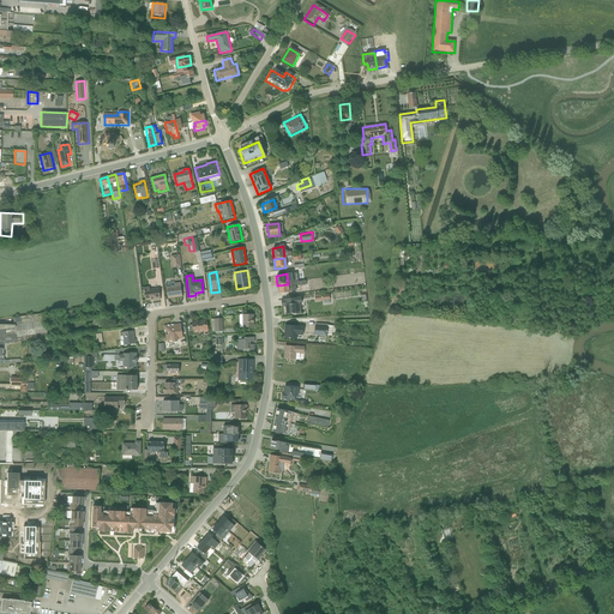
[(167,300),(182,298),(180,283),(173,283),(174,287),(166,288),(167,300)]
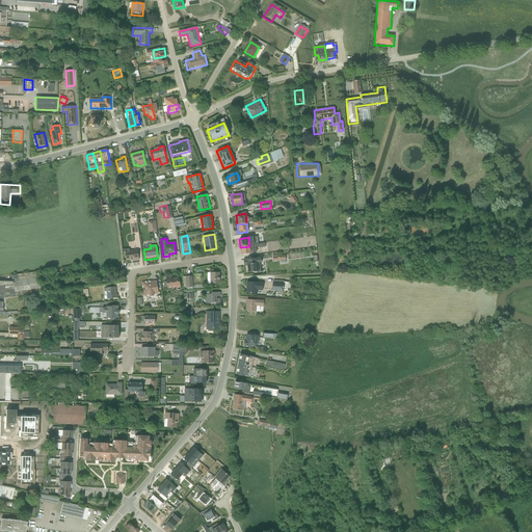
[(241,256),(250,255),(249,246),(240,247),(241,256)]
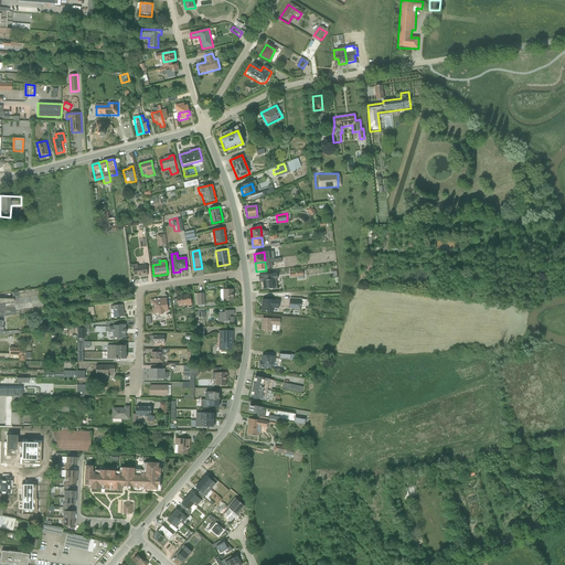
[(132,277),(147,276),(146,266),(138,266),(138,264),(131,265),(132,277)]
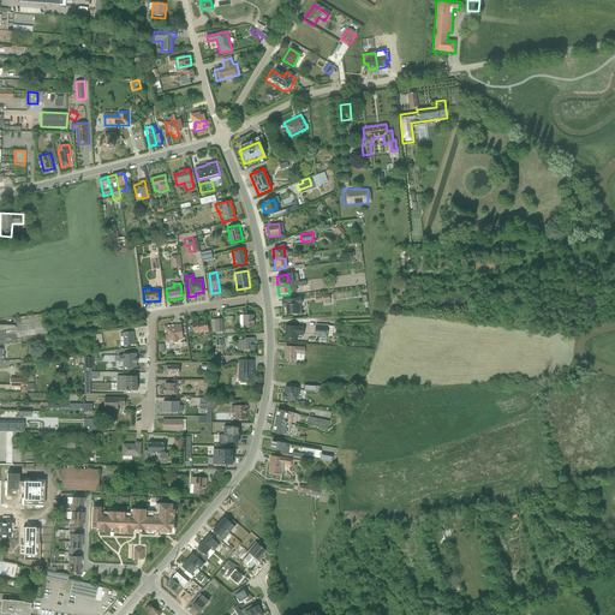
[(287,316),(299,315),(297,298),(286,299),(287,316)]
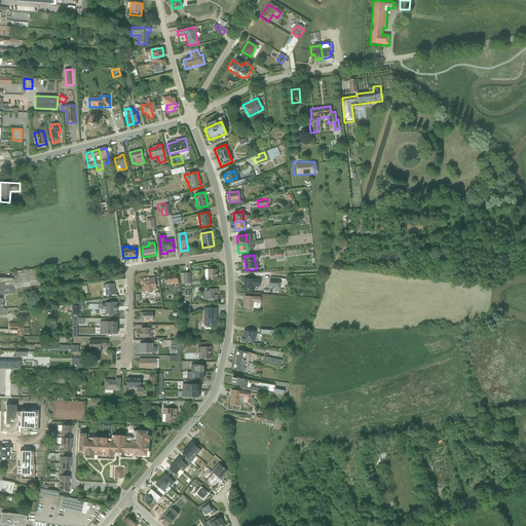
[(0,294),(40,290),(37,268),(10,272),(11,278),(0,277),(0,294)]
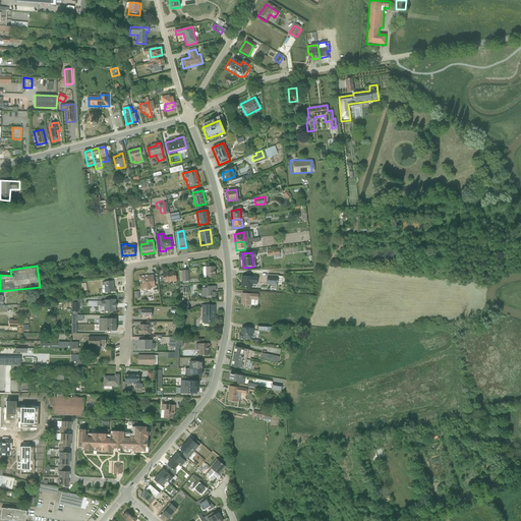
[(206,277),(215,277),(215,266),(206,267),(206,277)]
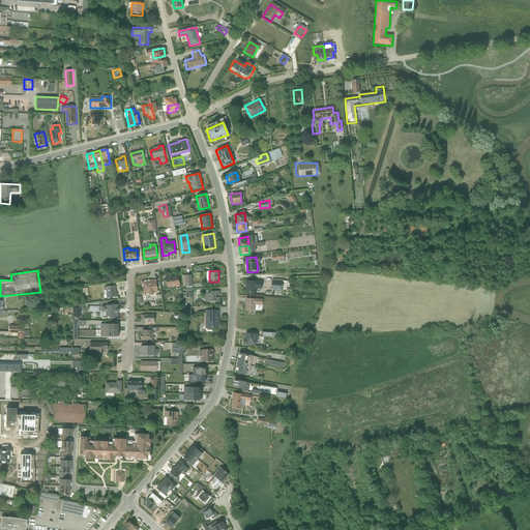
[(166,288),(179,286),(178,275),(165,277),(166,288)]
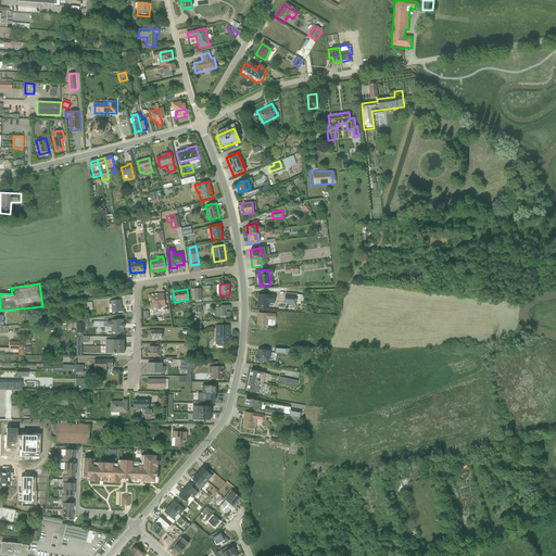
[(150,308),(165,306),(163,292),(148,294),(150,308)]
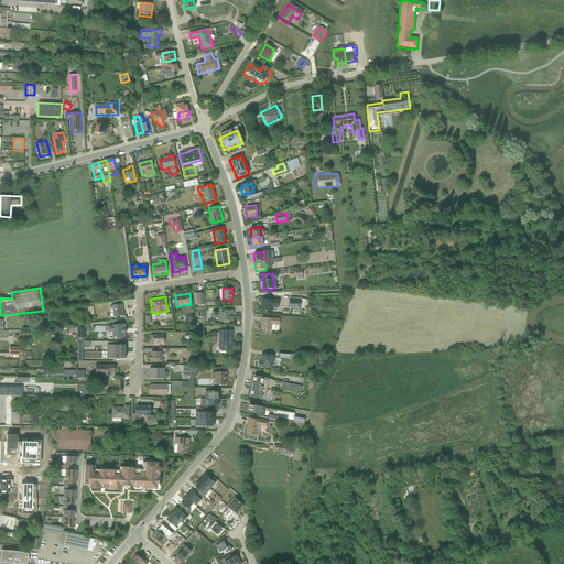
[(305,297),(288,296),(288,306),(305,307),(305,297)]
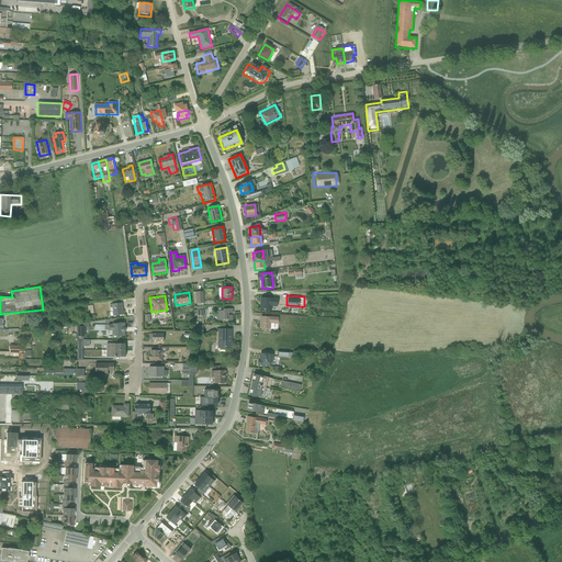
[(277,306),(278,298),(260,296),(260,310),(271,311),(271,306),(277,306)]
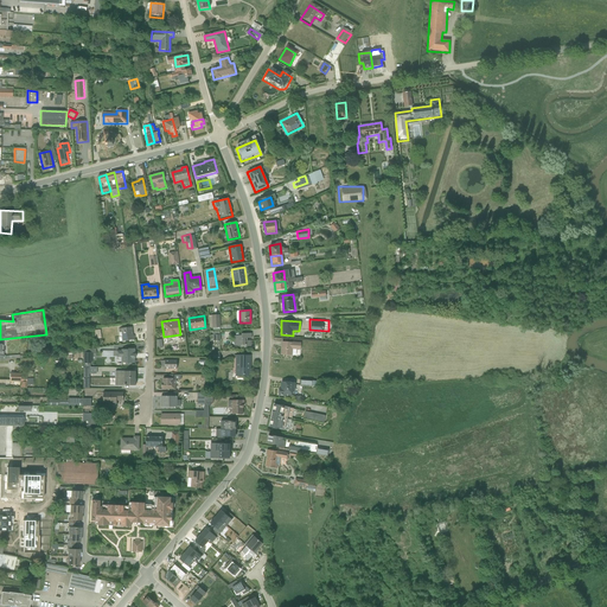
[(122,342),(134,339),(132,326),(120,328),(122,342)]
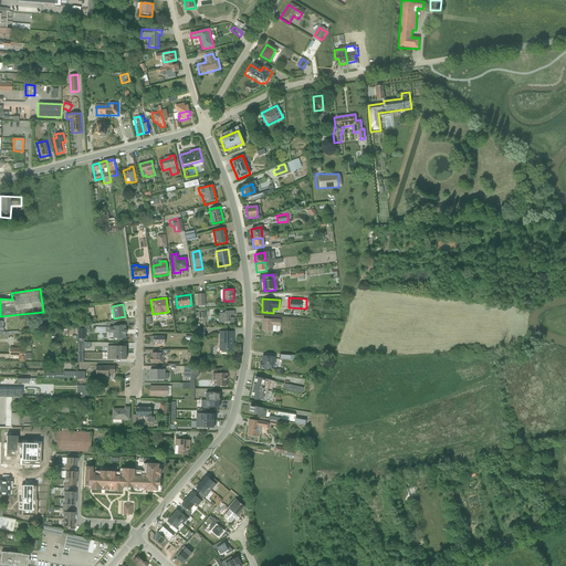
[(218,323),(234,323),(234,310),(218,311),(218,323)]
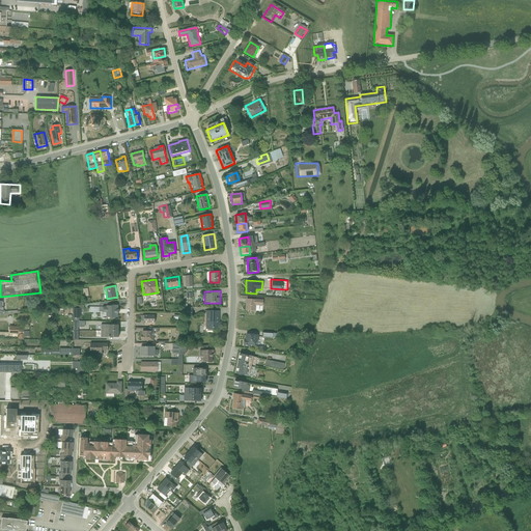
[(262,306),(262,300),(246,298),(245,309),(255,310),(255,305),(262,306)]
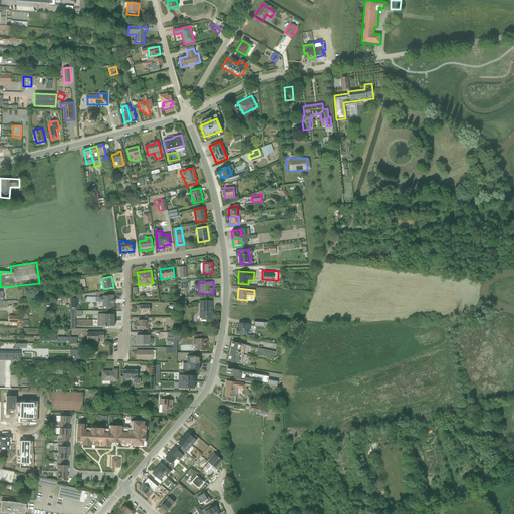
[(74,306),(74,298),(80,298),(80,294),(69,294),(68,306),(74,306)]
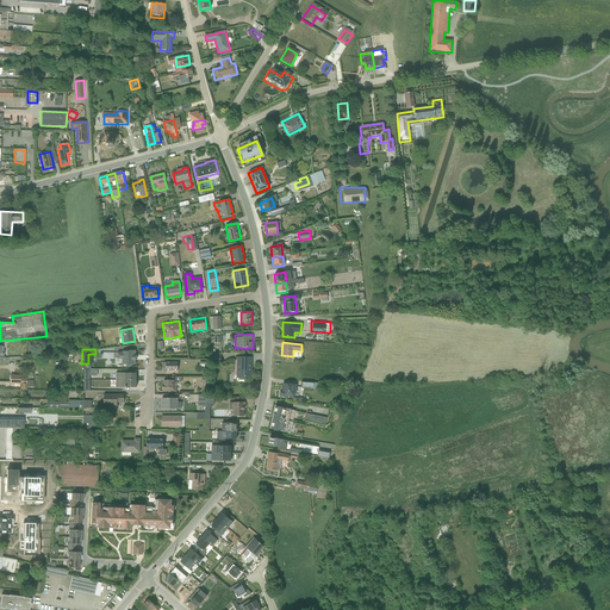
[(122,363),(136,363),(136,349),(122,349),(122,352),(118,352),(118,359),(122,359),(122,363)]
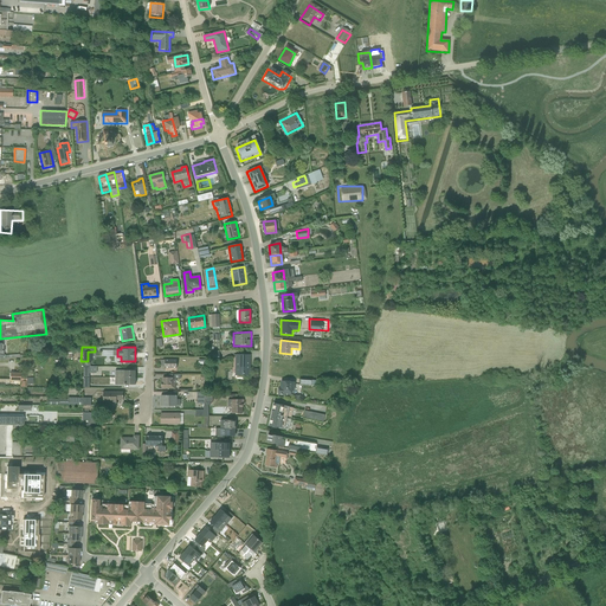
[(234,375),(250,375),(250,354),(234,354),(234,375)]
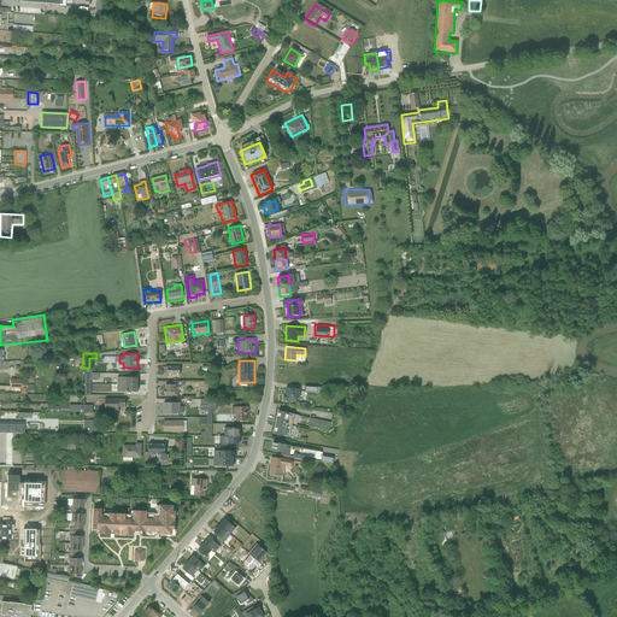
[(194,370),(195,375),(199,374),(199,370),(205,369),(204,364),(198,365),(199,369),(194,370)]
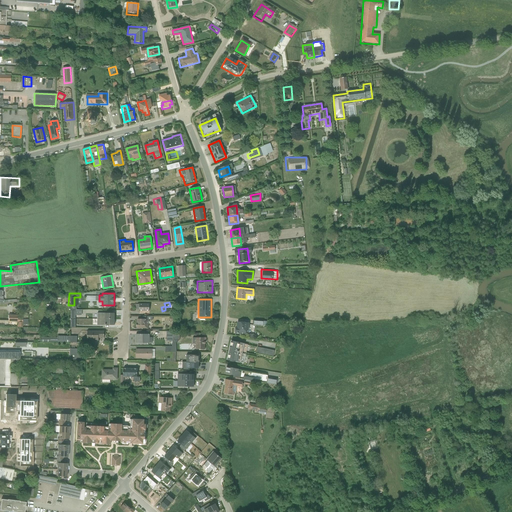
[(11,313),(11,315),(8,315),(8,322),(22,322),(22,325),(28,324),(27,319),(22,320),(22,318),(17,318),(17,313),(11,313)]
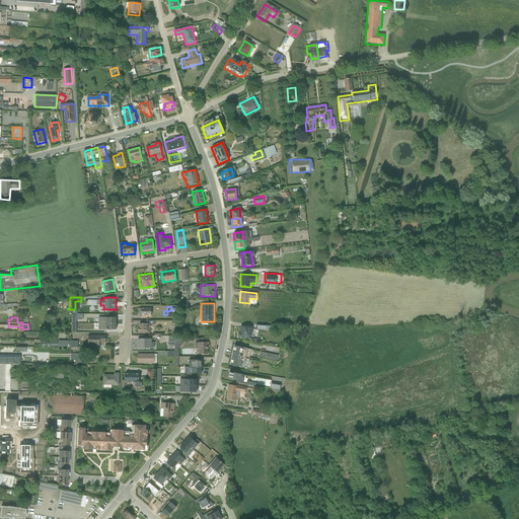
[(137,331),(150,332),(150,322),(137,322),(137,331)]
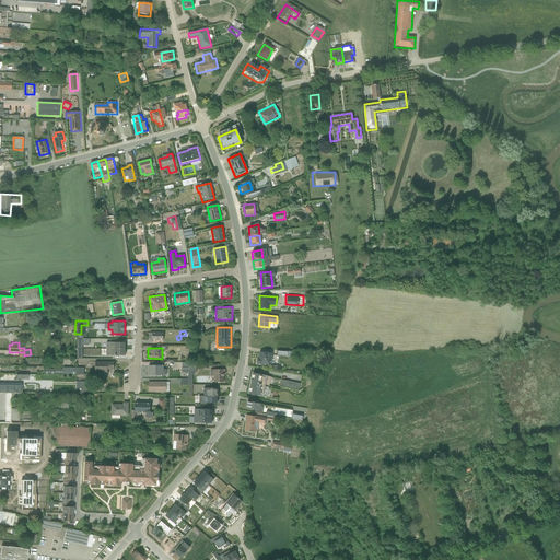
[(271,361),(272,351),(259,350),(258,357),(256,357),(255,365),(268,366),(269,361),(271,361)]
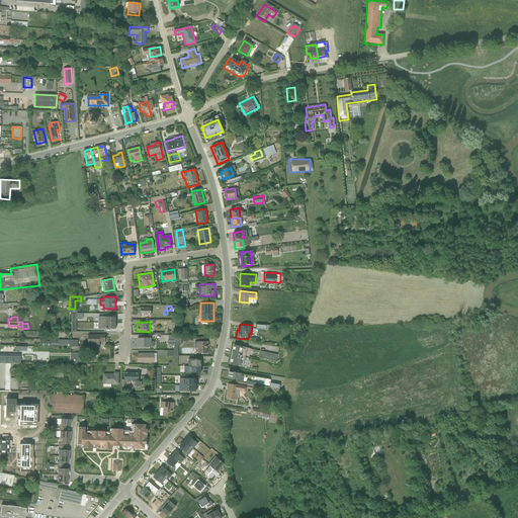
[(105,341),(105,334),(87,335),(87,344),(99,343),(99,341),(105,341)]
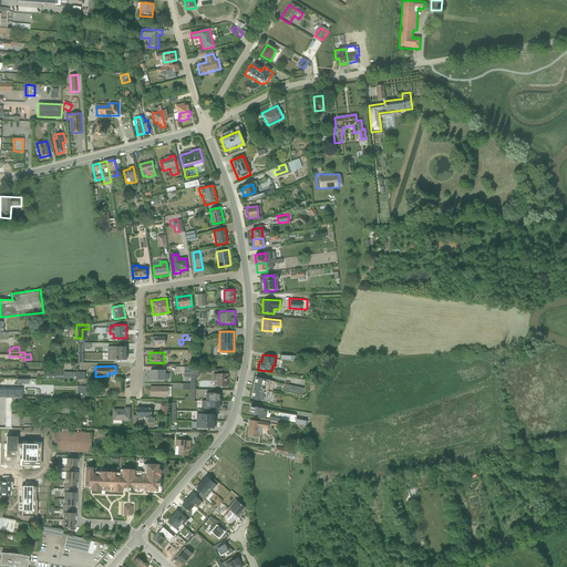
[(181,366),(181,378),(187,377),(187,382),(196,382),(196,370),(191,371),(191,366),(181,366)]
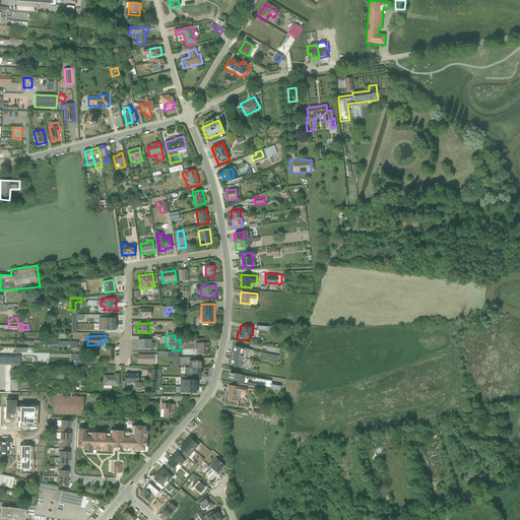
[(137,348),(152,348),(151,338),(137,338),(137,348)]
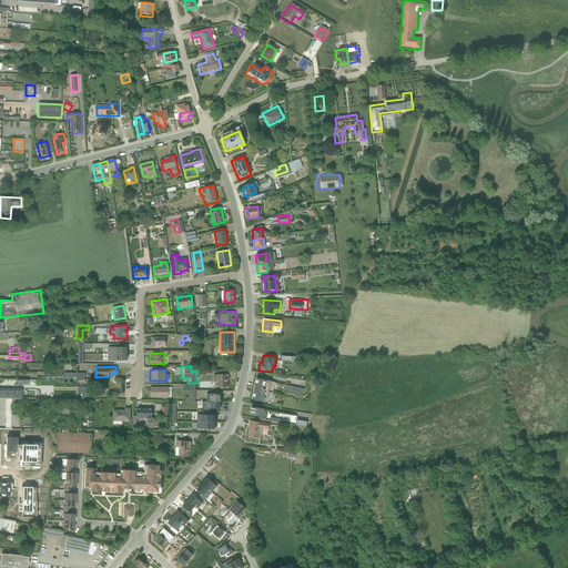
[(214,387),(229,387),(229,374),(214,374),(214,387)]
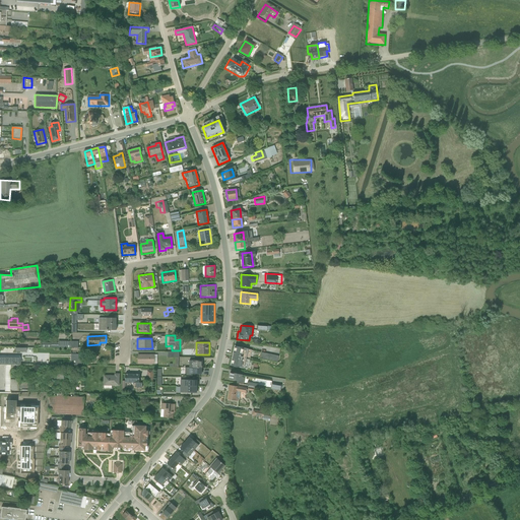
[(230,364),(247,368),(251,349),(234,345),(230,364)]
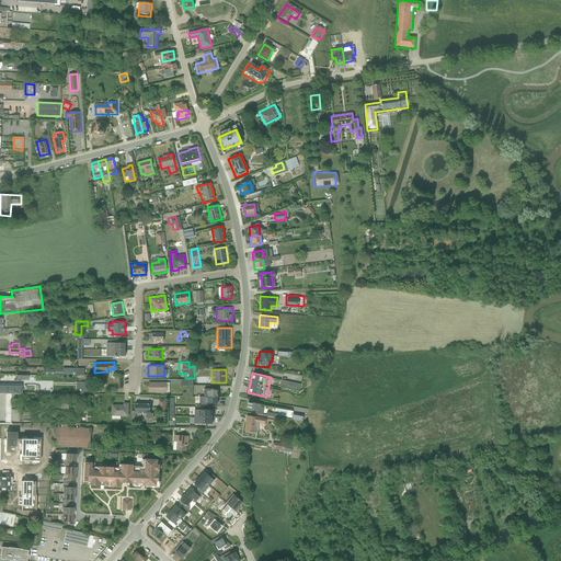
[(86,381),(77,381),(77,392),(89,393),(89,386),(86,386),(86,381)]
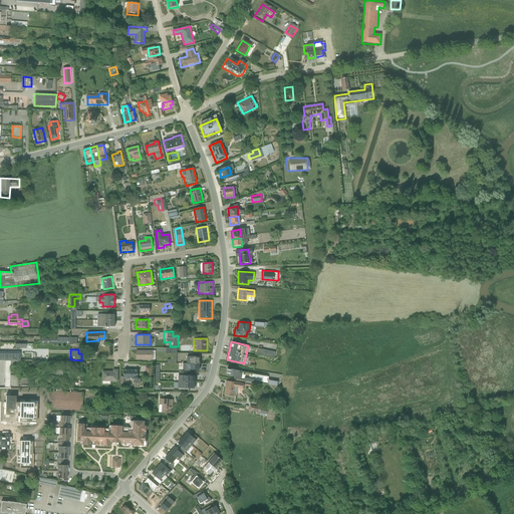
[(136,359),(152,360),(152,350),(136,349),(136,359)]
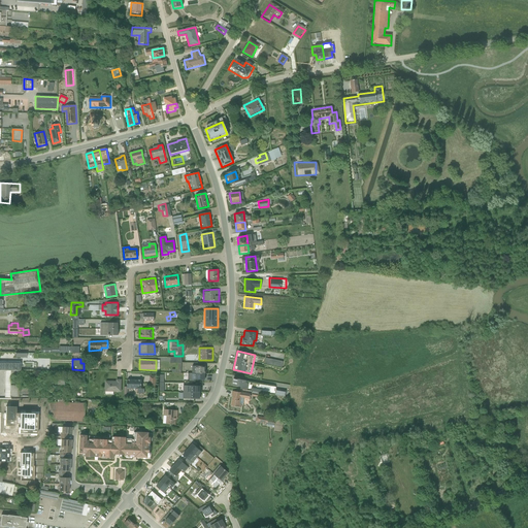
[(281,363),(264,359),(262,365),(279,369),(281,363)]
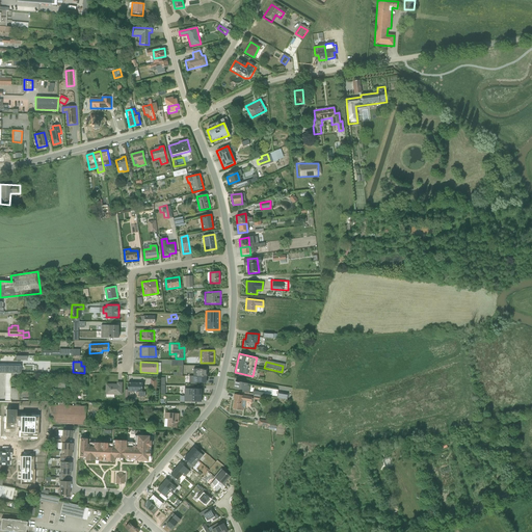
[(0,373),(4,373),(10,373),(20,373),(20,365),(0,364),(0,373)]
